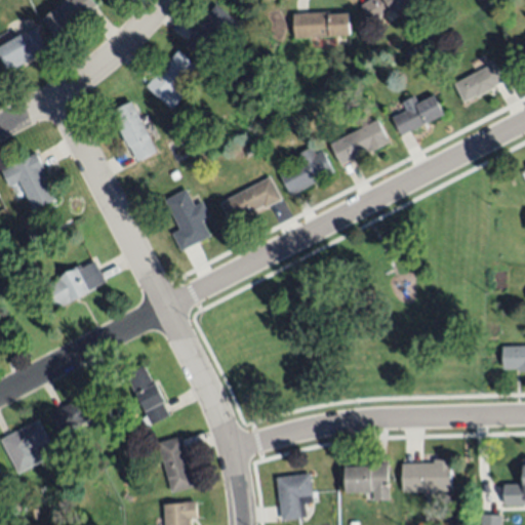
[(91,0),(96,5),(72,26),(73,27),(57,40),(41,21),(55,7),(55,6),(63,0),(91,0)]
